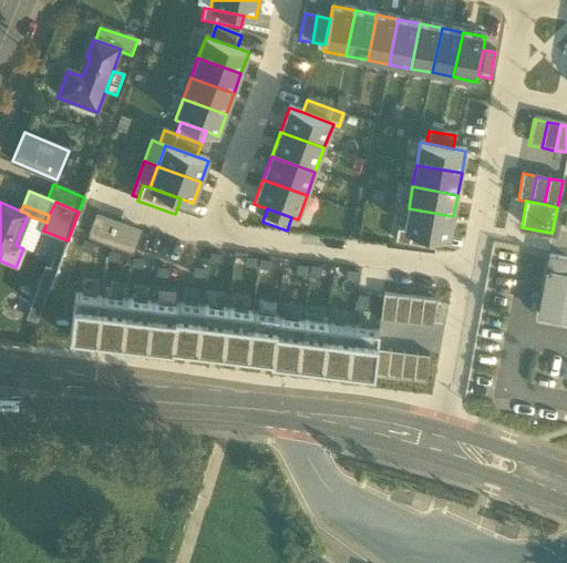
[(409,208),(404,231),(436,236),(450,238),(453,216),(409,208)]
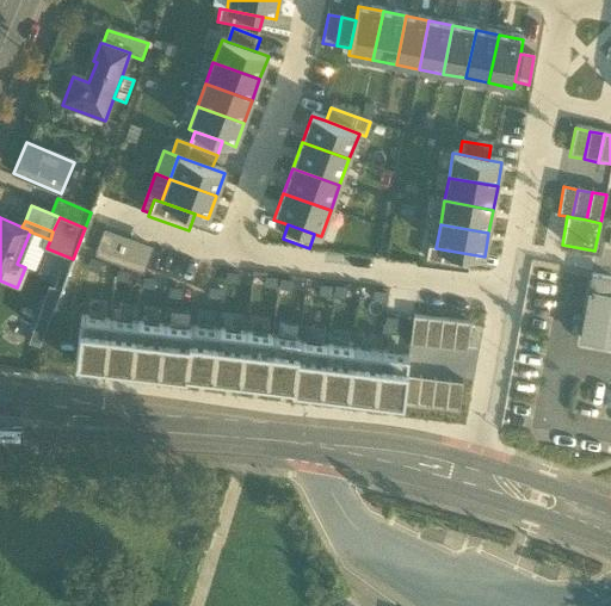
[(154,248),(105,230),(94,257),(143,276),(146,271),(154,248)]
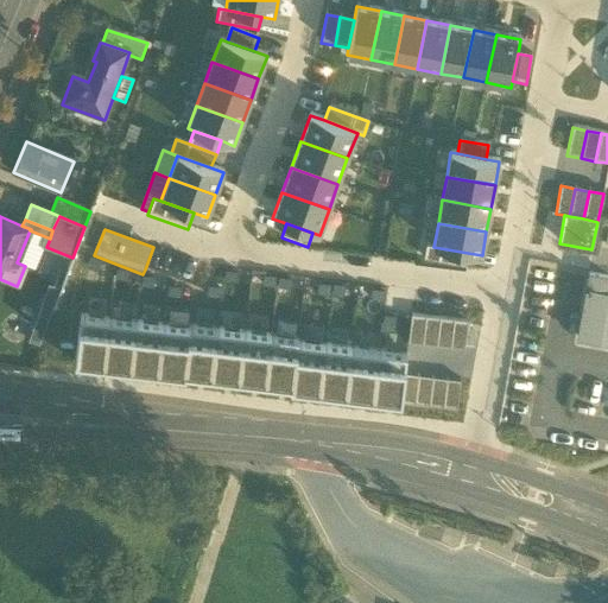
[(17,262),(25,266),(35,270),(48,237),(30,230),(17,262)]
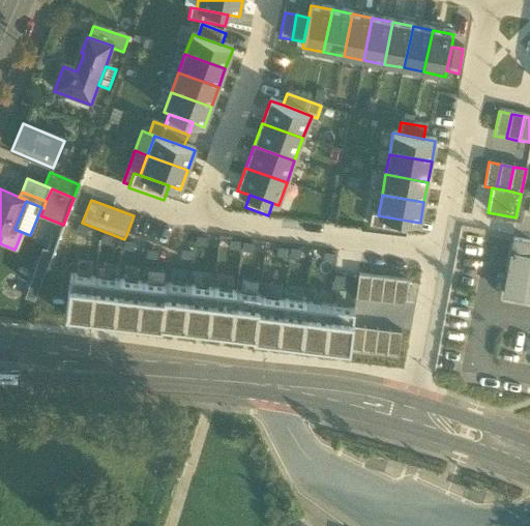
[(406,233),(408,221),(378,215),(372,214),(370,227),(406,233)]
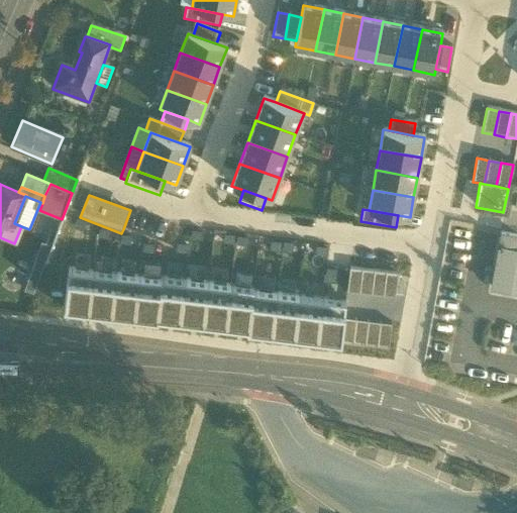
[(491,289),(516,293),(516,249),(515,250),(516,241),(516,236),(501,234),(491,289)]
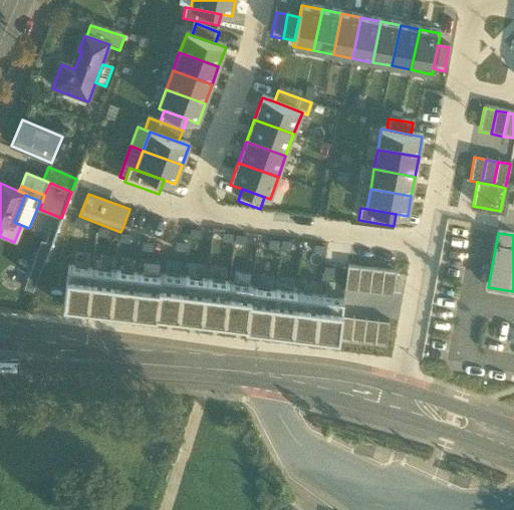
[(62,308),(86,311),(91,270),(68,267),(62,308)]
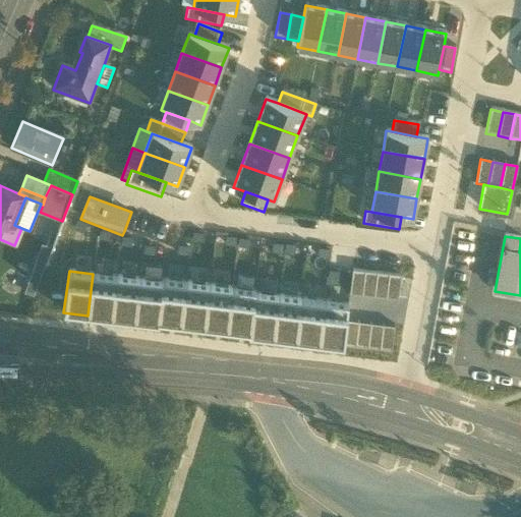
[(349,295),(361,296),(364,272),(352,271),(349,295)]
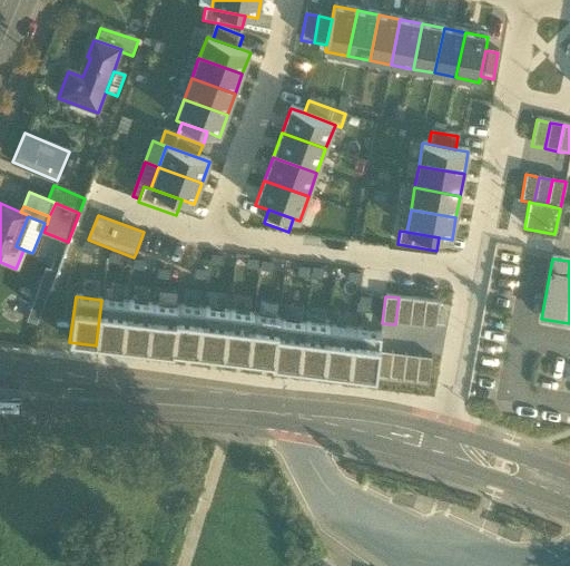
[(395,324),(409,327),(412,300),(399,298),(395,324)]
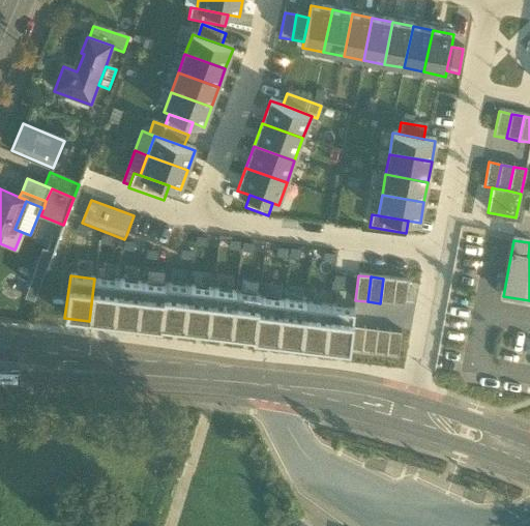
[(118,281),(94,279),(89,321),(113,324),(118,281)]
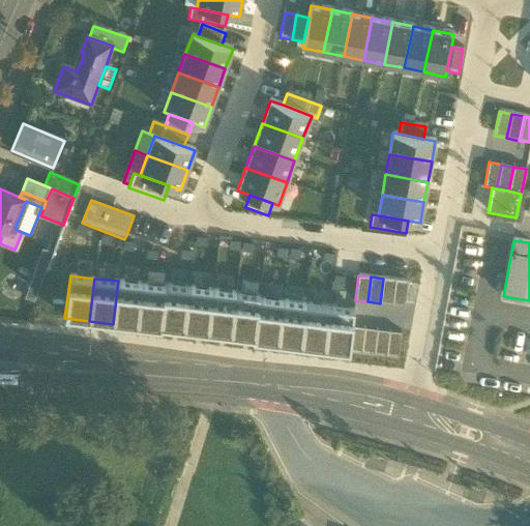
[(380,303),(392,304),(395,280),(383,279),(380,303)]
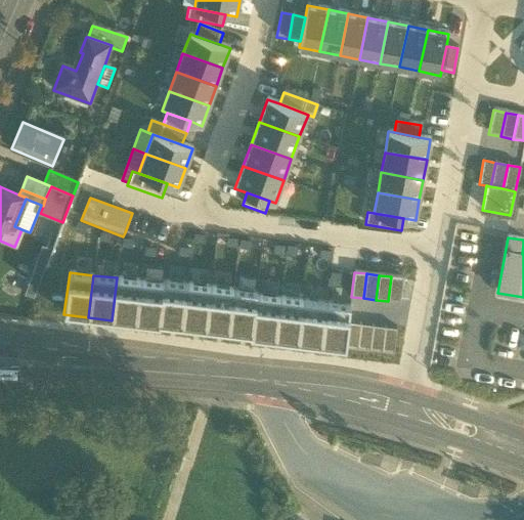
[(403,278),(391,276),(388,301),(400,303),(403,278)]
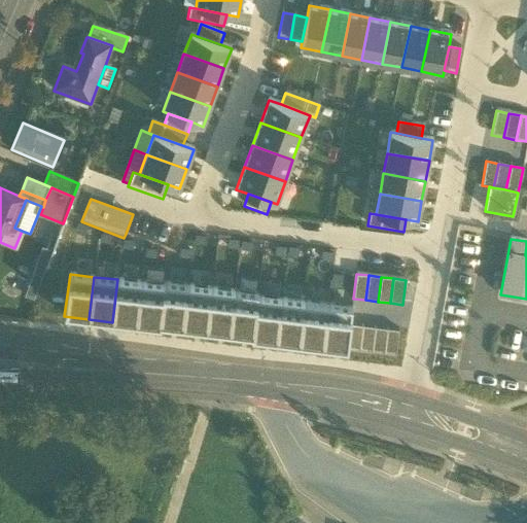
[(141,282),(117,279),(112,322),(136,325),(141,282)]
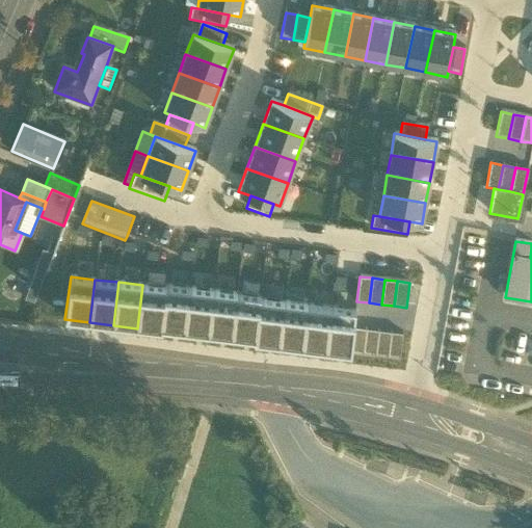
[(165,288),(142,285),(137,328),(160,331),(160,330),(165,288)]
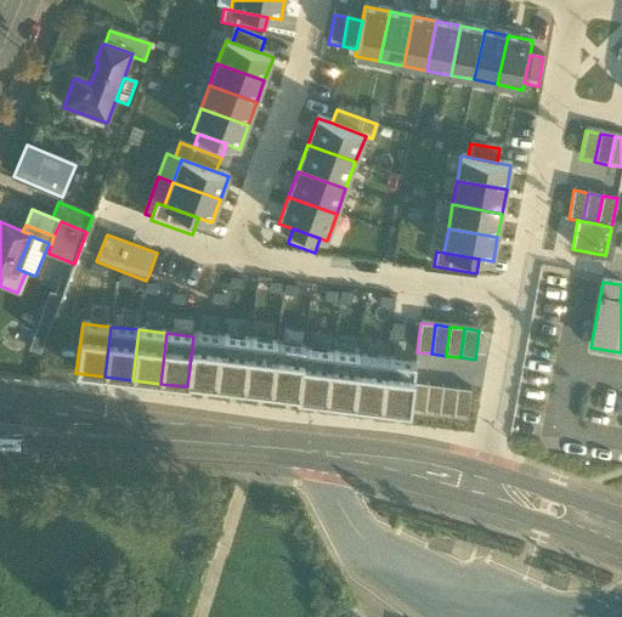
[(187,385),(215,388),(221,338),(194,334),(193,337),(187,385)]
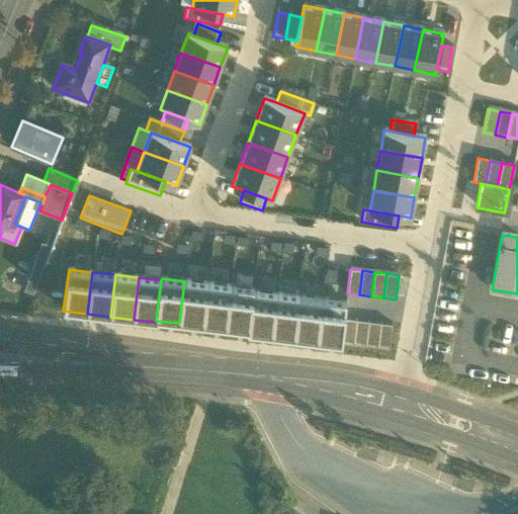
[(179,323),(202,326),(207,284),(184,281),(179,323)]
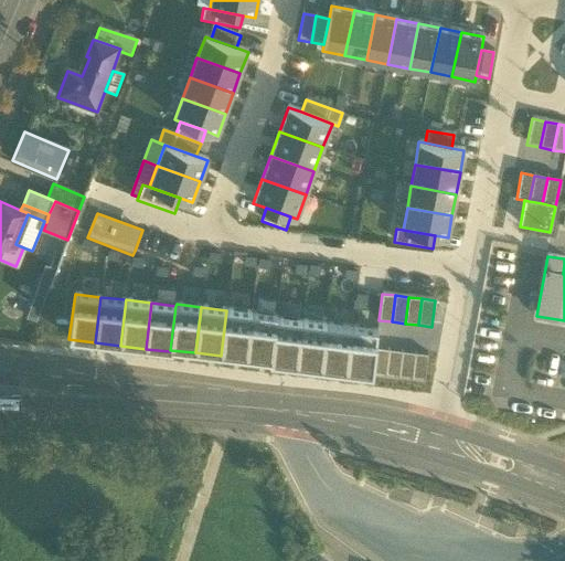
[(221,356),(246,359),(252,313),(226,310),(221,356)]
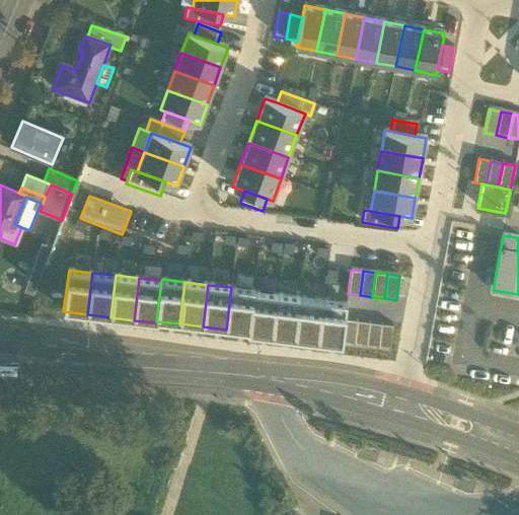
[(253,290),(231,287),(226,329),(248,333),(253,292),(253,290)]
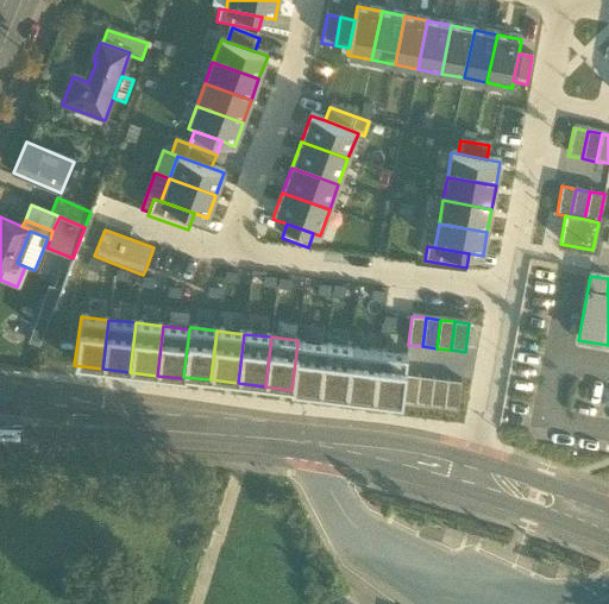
[(292,392),(318,396),(325,346),(297,343),(292,390),(292,392)]
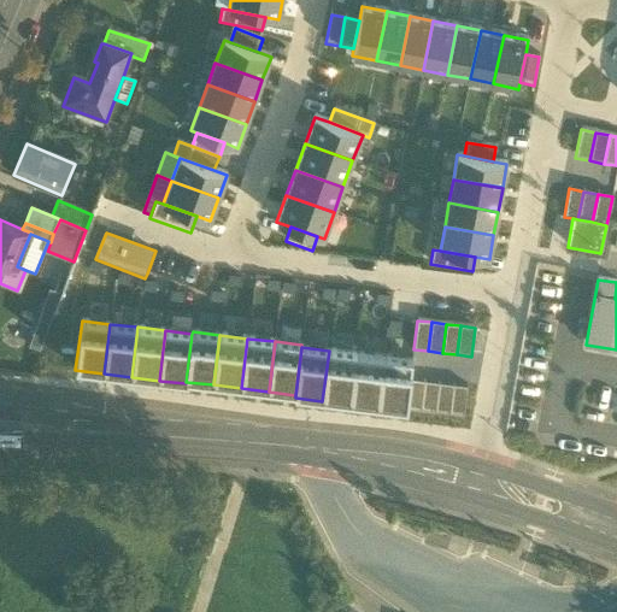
[(322,401),(350,405),(356,354),(329,351),(322,401)]
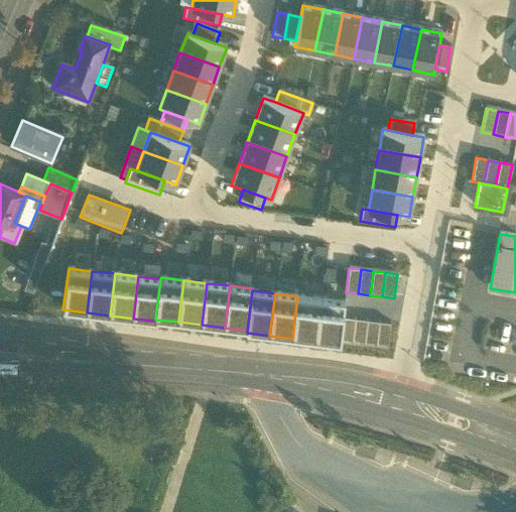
[(292,339),(315,341),(320,299),(297,296),(292,339)]
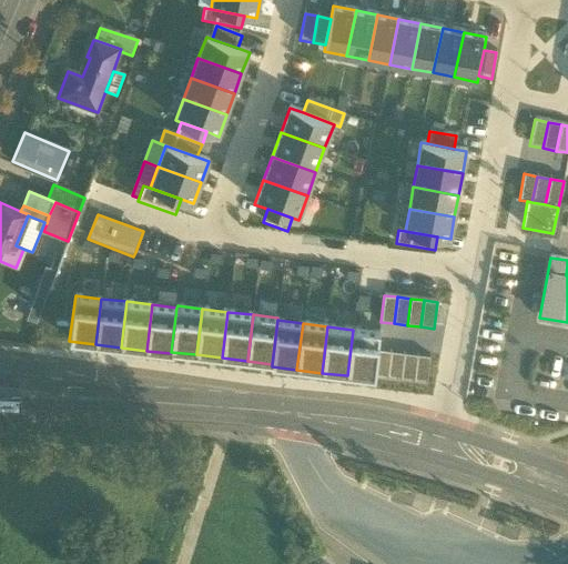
[(379,333),(353,330),(347,375),(374,379),(374,376),(377,351),(379,333)]
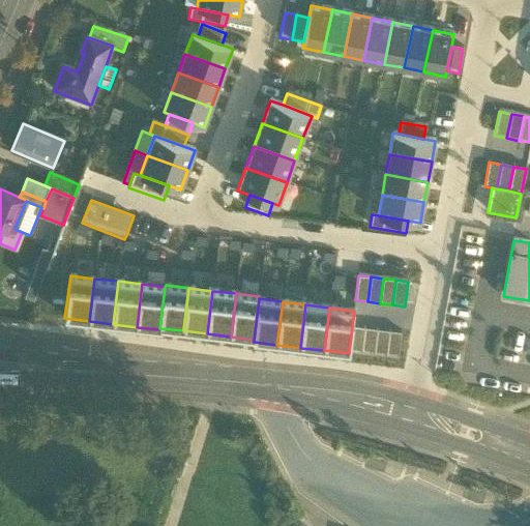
[(349,351),(361,353),(364,328),(352,327),(349,351)]
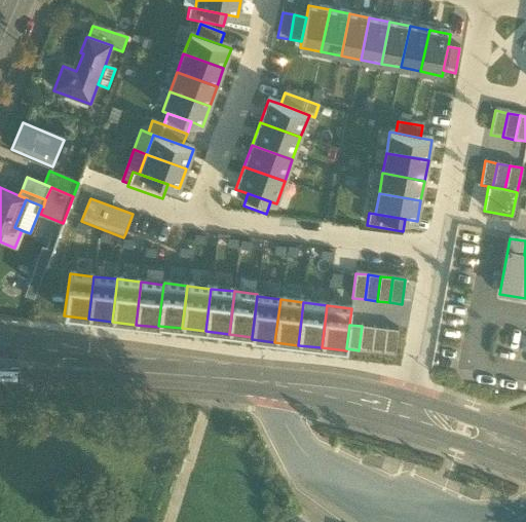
[(359,350),(371,351),(374,328),(362,326),(359,350)]
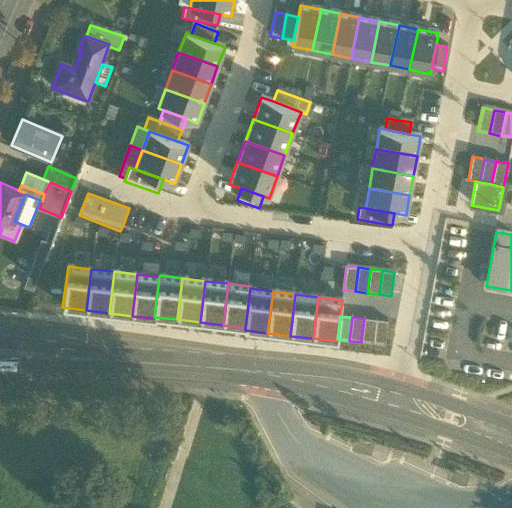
[(361,342),(373,344),(376,320),(364,319),(361,342)]
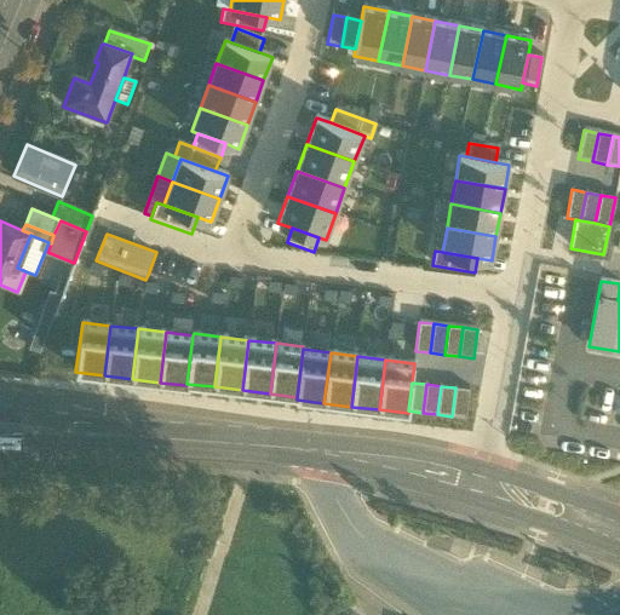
[(469,390),(455,388),(452,417),(465,418),(469,390)]
